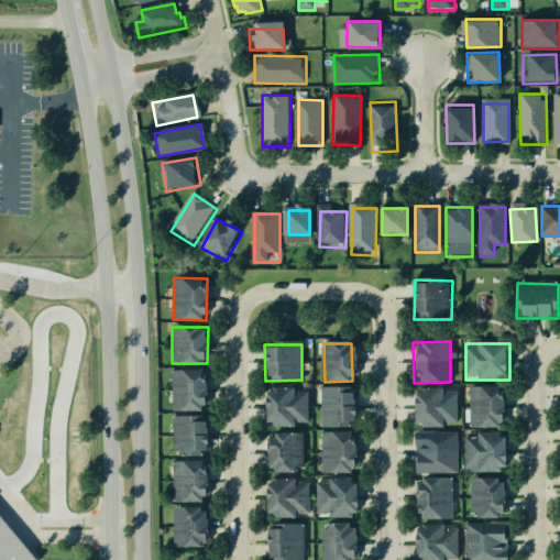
[(173,374),(173,409),(202,409),(201,373),(173,374)]
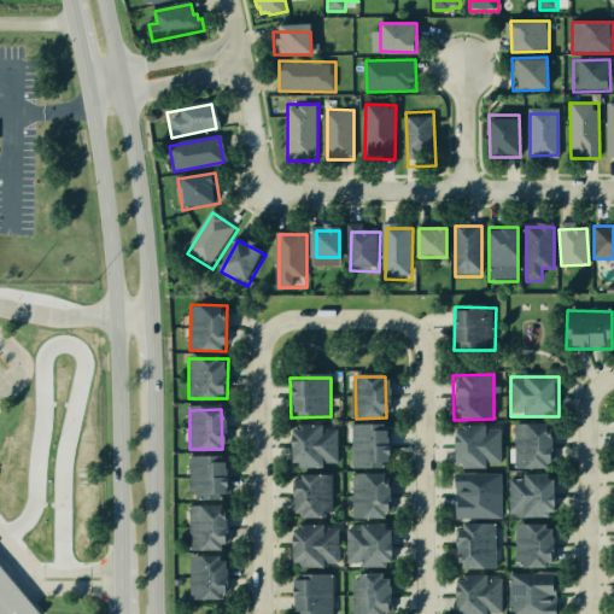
[(515,426),(553,424),(555,465),(518,467),(515,426)]
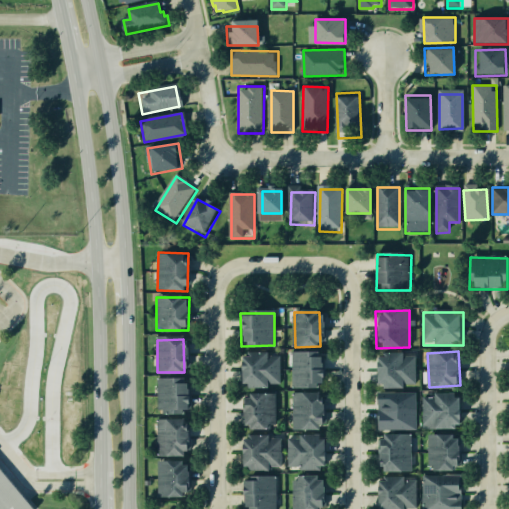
[(293,355),(320,354),(321,386),(294,387),(293,355)]
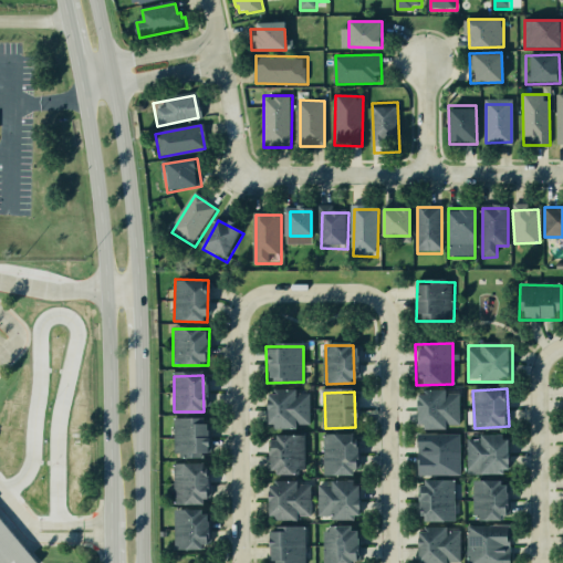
[(267,396),(268,428),(306,427),(305,394),(267,396)]
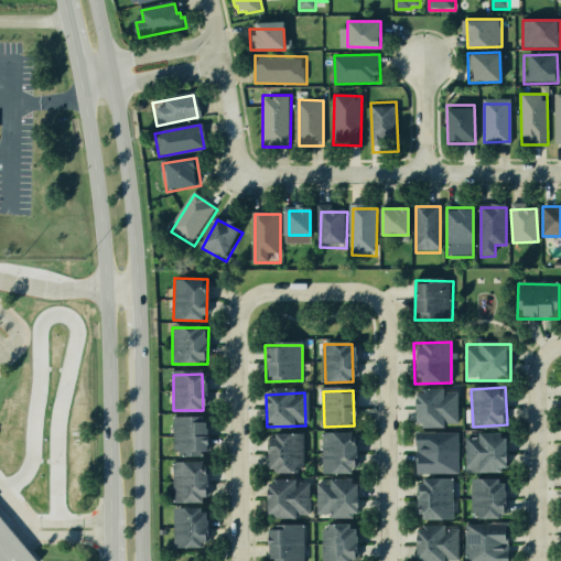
[(414,394),(463,394),(463,427),(414,428),(414,394)]
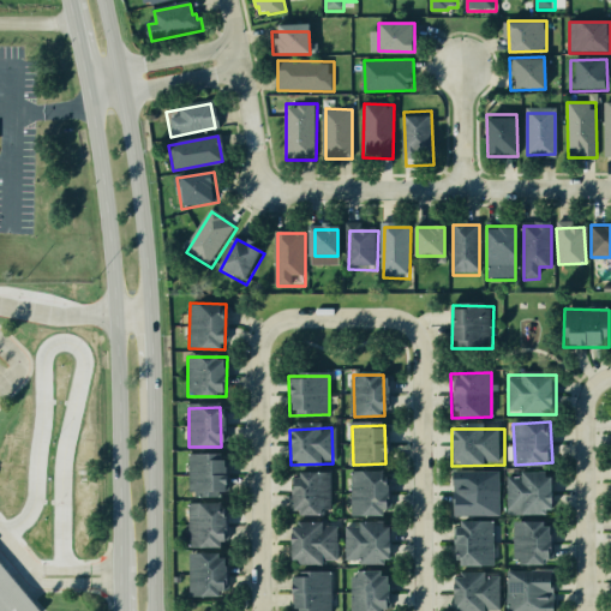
[(189,495),(189,459),(225,460),(225,496),(189,495)]
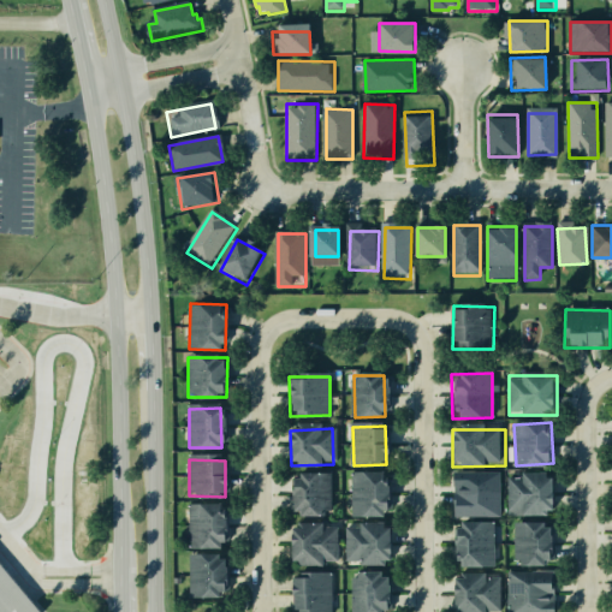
[(289,471),(331,471),(330,516),(289,516),(289,471)]
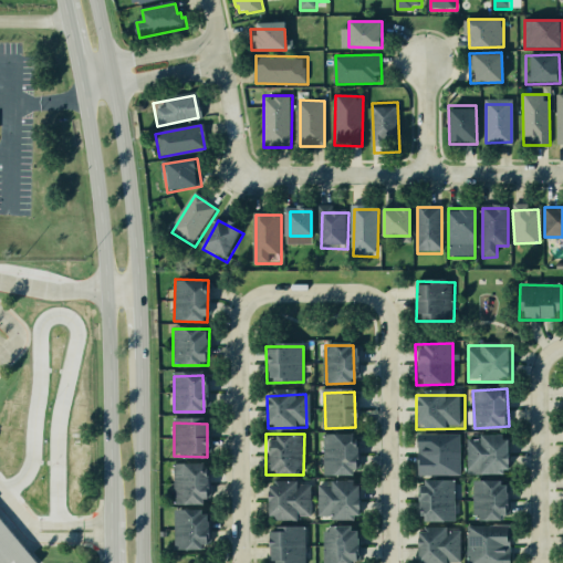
[(323,435),(357,435),(357,476),(323,476),(323,435)]
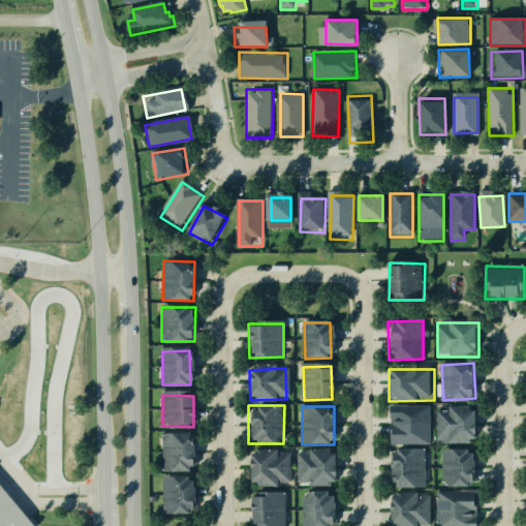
[(389,406),(428,406),(428,445),(390,446),(389,406)]
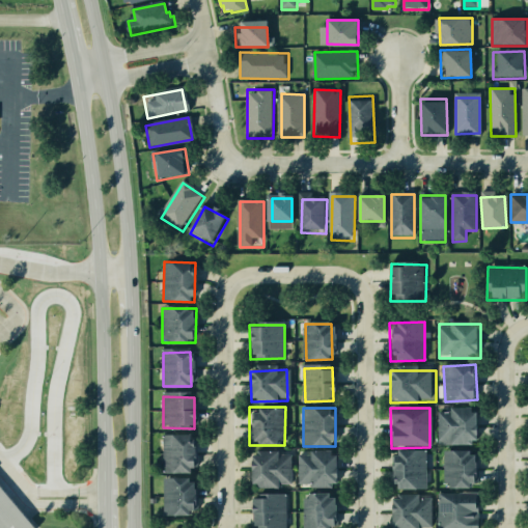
[(439,408),(472,408),(473,445),(440,446),(439,408)]
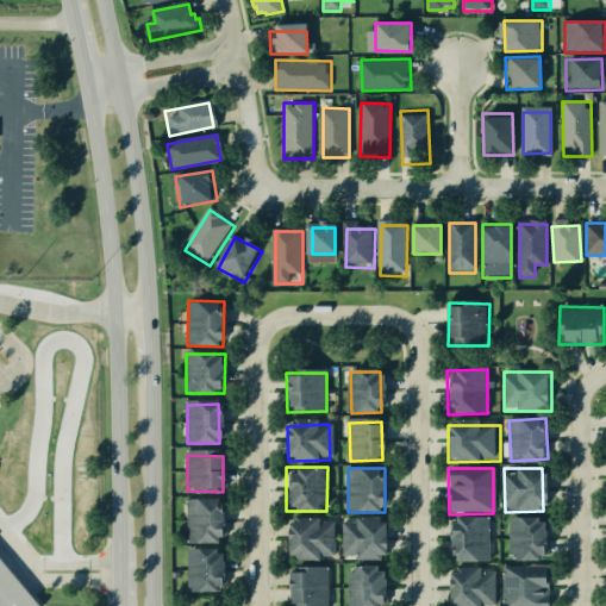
[(187,542),(187,499),(219,498),(220,542),(187,542)]
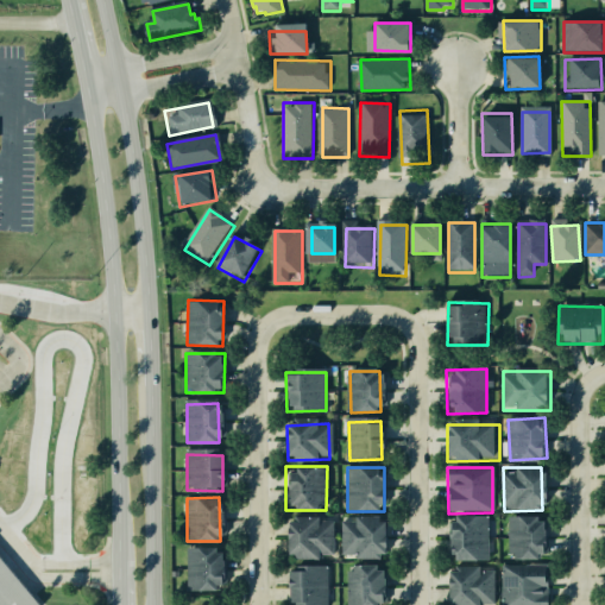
[(341,516),(382,515),(384,556),(344,559),(341,516)]
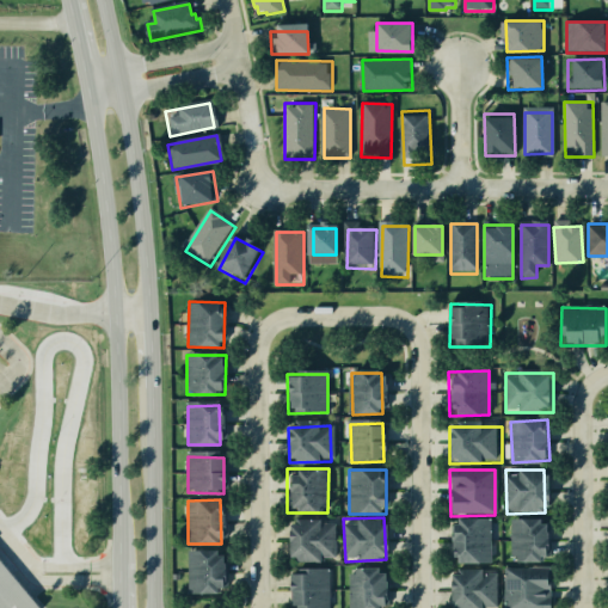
[(286,521),(333,521),(333,562),(286,562),(286,521)]
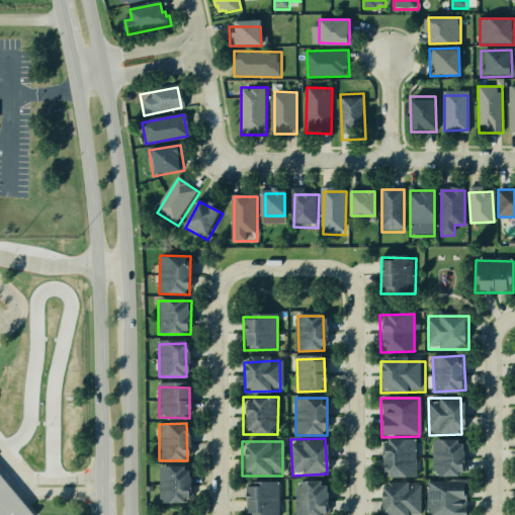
[(381,442),(417,442),(417,478),(381,478),(381,442)]
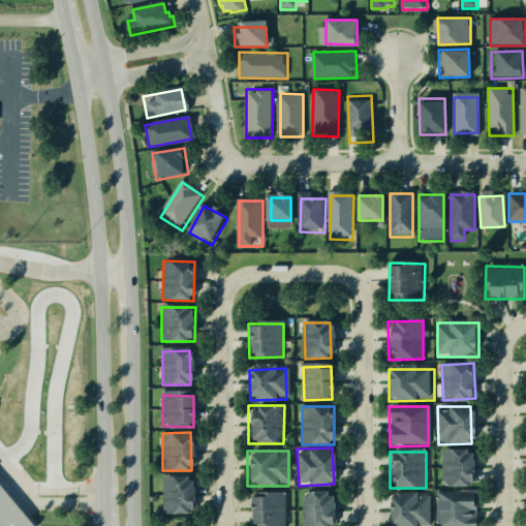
[(438,453),(473,453),(474,484),(439,485),(438,453)]
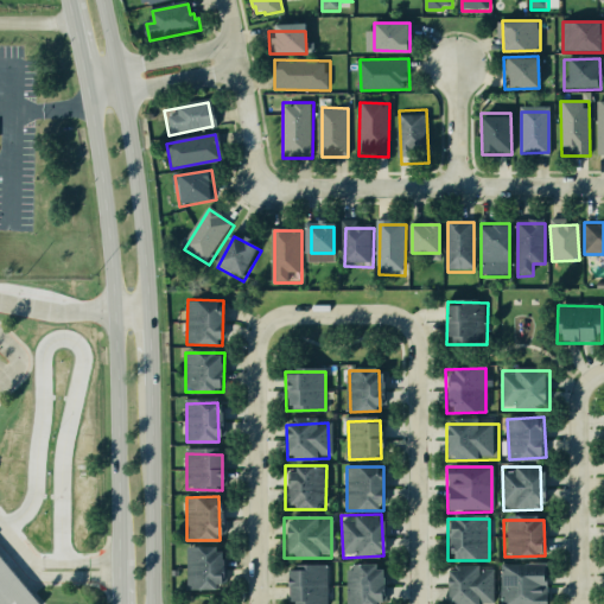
[(184,550),(185,591),(217,590),(217,550),(184,550)]
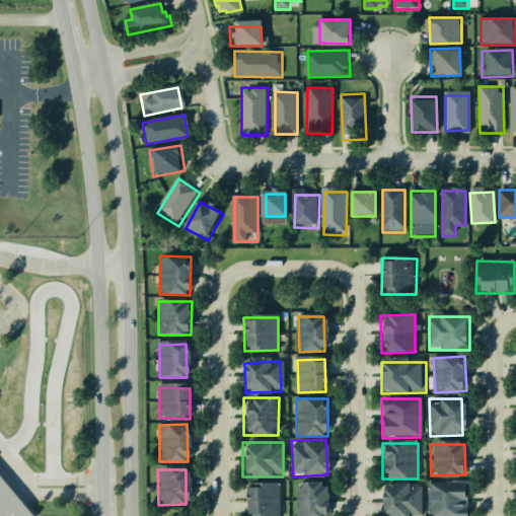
[(0,515),(0,473),(34,515),(0,515)]
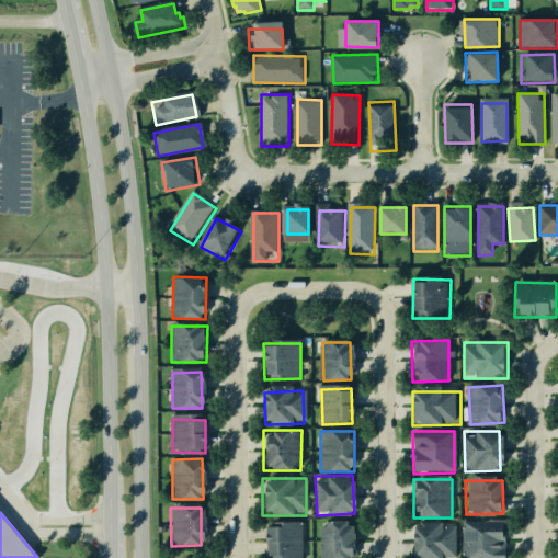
[(466,521),(505,520),(507,557),(467,557),(466,521)]
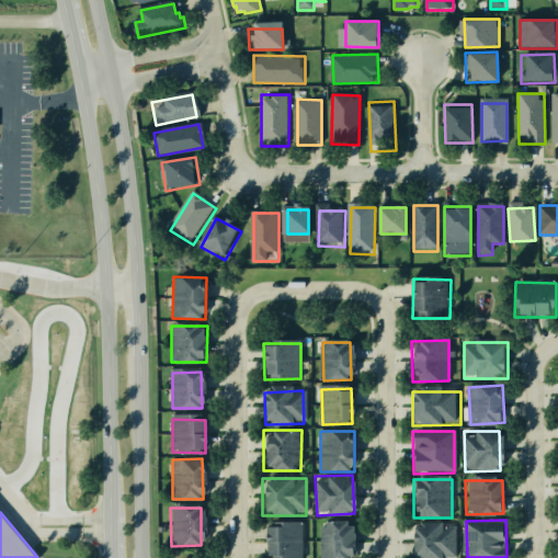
[(412,557),(412,522),(457,522),(457,557),(412,557)]
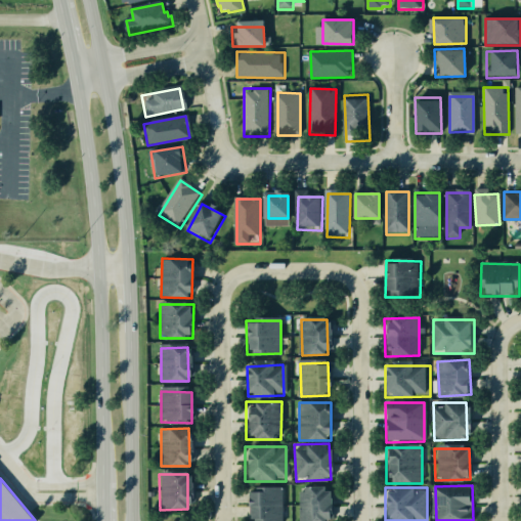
[(246,520),(247,490),(281,491),(280,520),(246,520)]
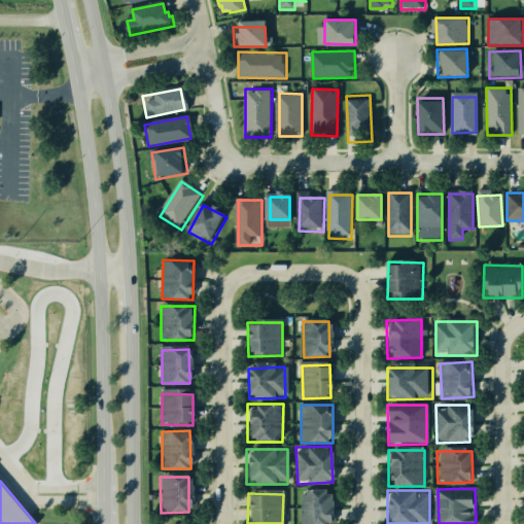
[(299,494),(333,493),(334,523),(300,523),(299,494)]
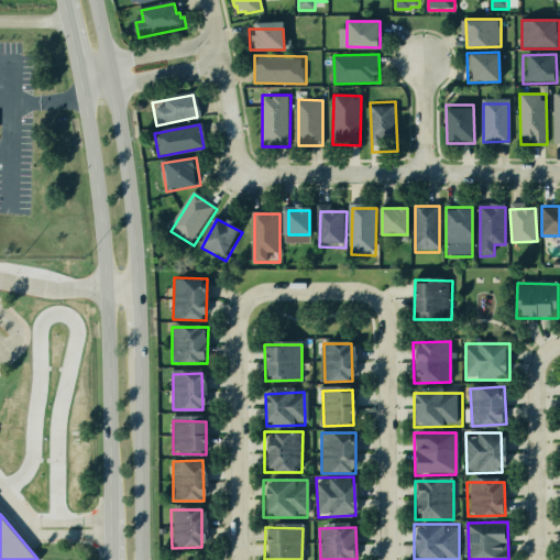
All buildings are outlined.
